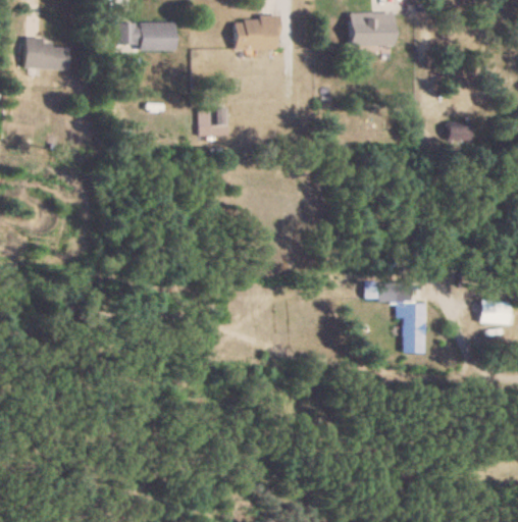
[(351,12),(351,45),(395,45),(395,12),(351,12)]
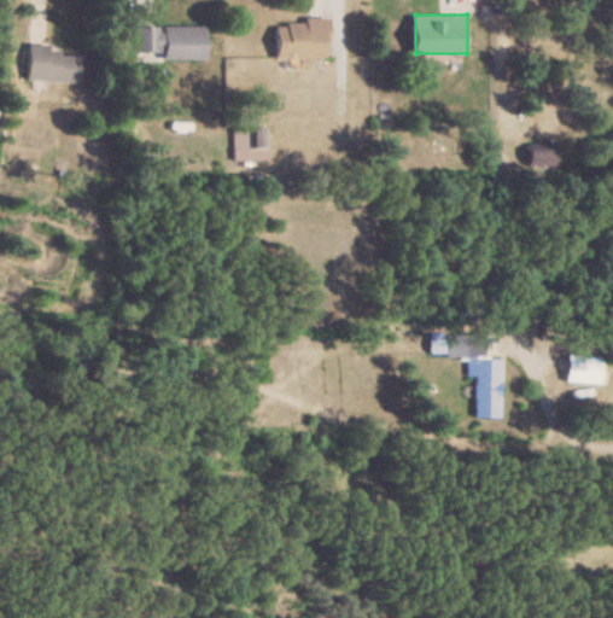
[(279,57),(332,58),(332,17),(305,17),(305,22),(279,22),(279,57)]
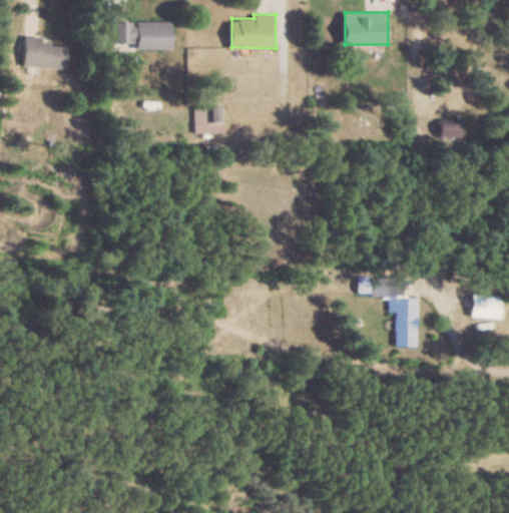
[(173,49),(173,21),(114,21),(114,49),(173,49)]
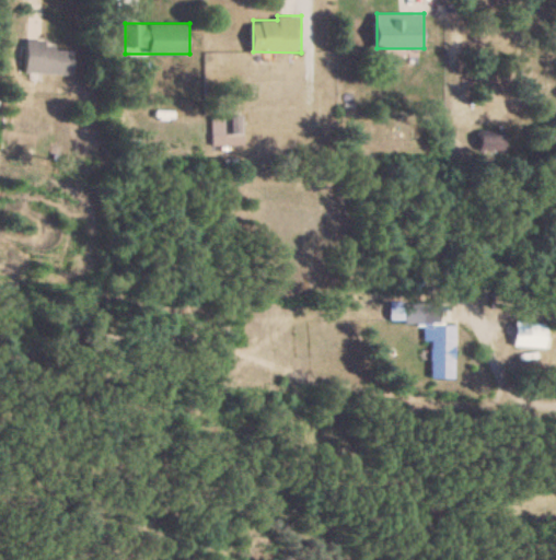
[(57,49),(57,41),(27,41),(27,73),(74,73),(74,49),(57,49)]
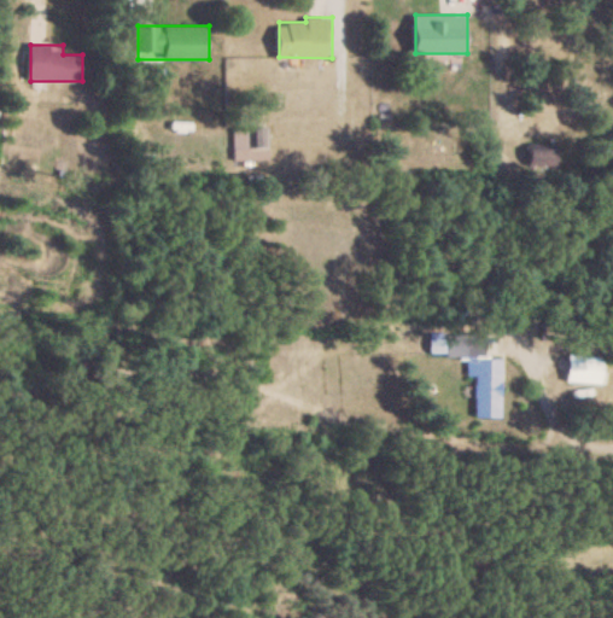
[(237,127),(237,159),(269,159),(269,127),(237,127)]
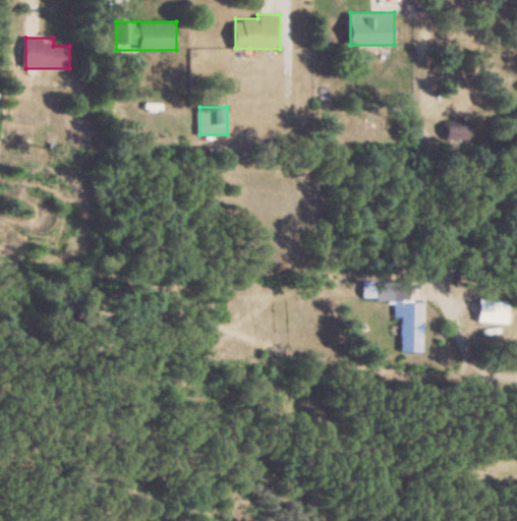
[(448,140),(472,140),(472,126),(448,126),(448,140)]
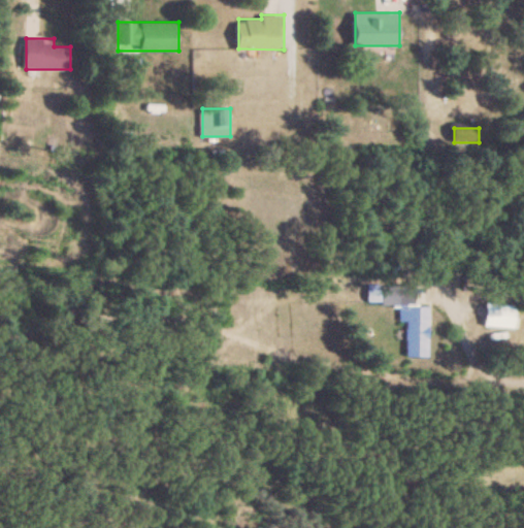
[(429,306),(416,306),(416,287),(382,287),(383,305),(401,305),(401,321),(408,321),(408,357),(429,357),(429,306)]
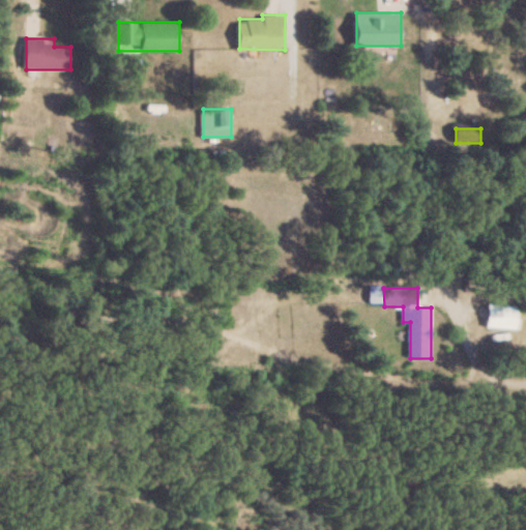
[(518,305),(487,305),(487,329),(518,329),(518,305)]
